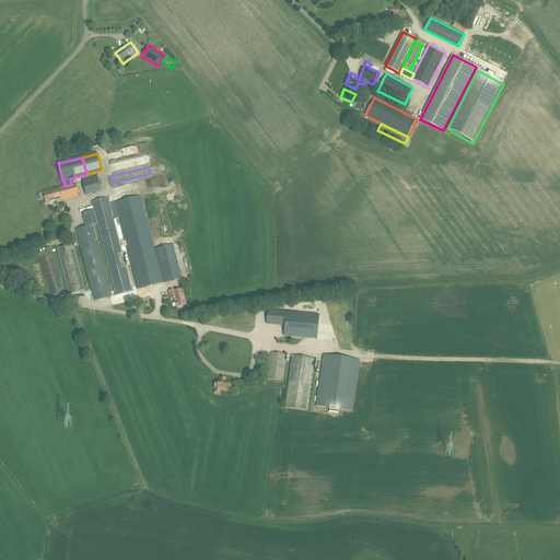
[(85,195),(101,191),(97,176),(83,179),(82,181),(85,195)]
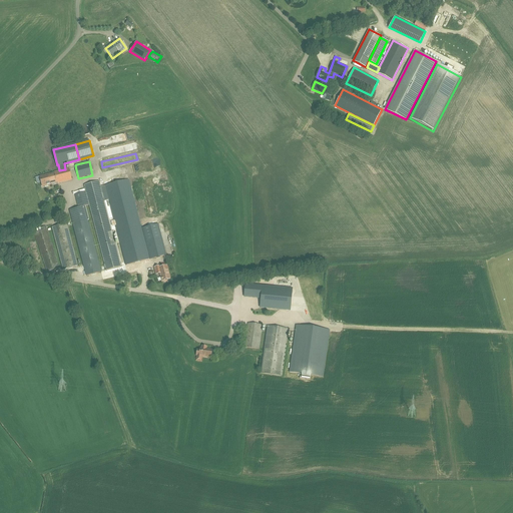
[(54,172),(39,176),(42,186),(57,182),(57,183),(71,179),(68,168),(65,169),(59,170),(54,172)]
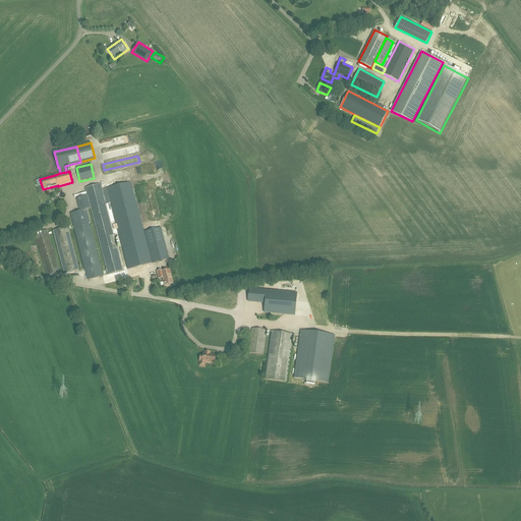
[(131,182),(103,189),(105,199),(106,204),(111,203),(116,224),(113,225),(114,231),(118,230),(128,270),(153,263),(151,256),(131,182)]
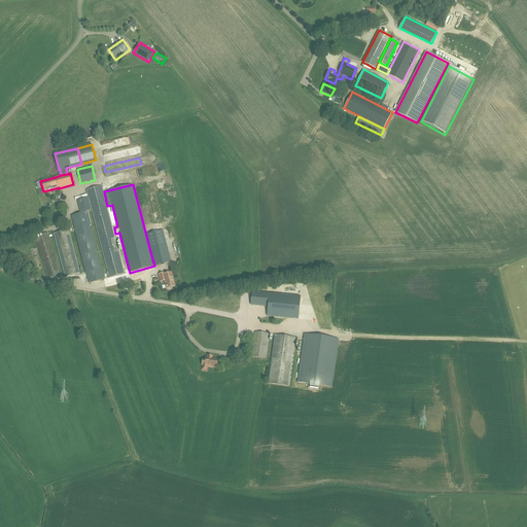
[(88,196),(91,206),(106,202),(104,191),(102,186),(86,190),(88,196)]
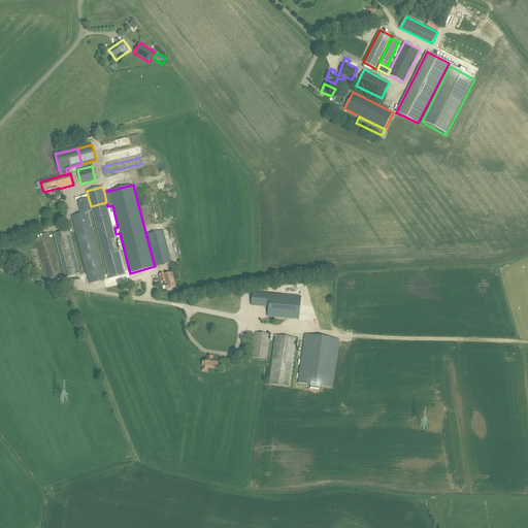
[(91,206),(88,196),(83,198),(85,207),(79,208),(80,213),(92,210),(91,206)]
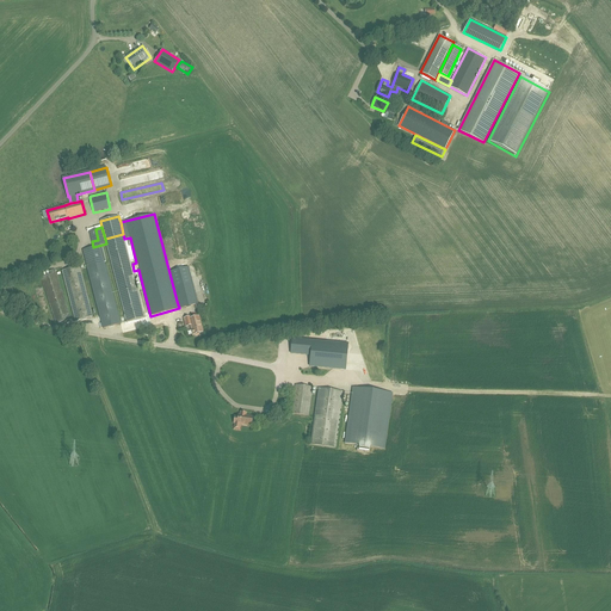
[(123,234),(105,239),(106,244),(127,322),(144,318),(124,239),(123,234)]
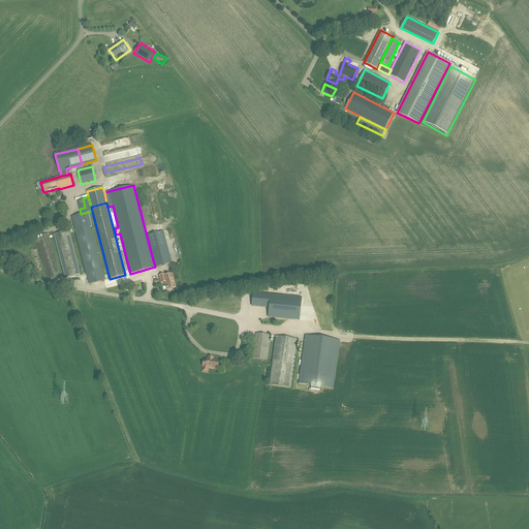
[(89,212),(71,216),(74,228),(90,225),(88,217),(90,216),(89,212)]
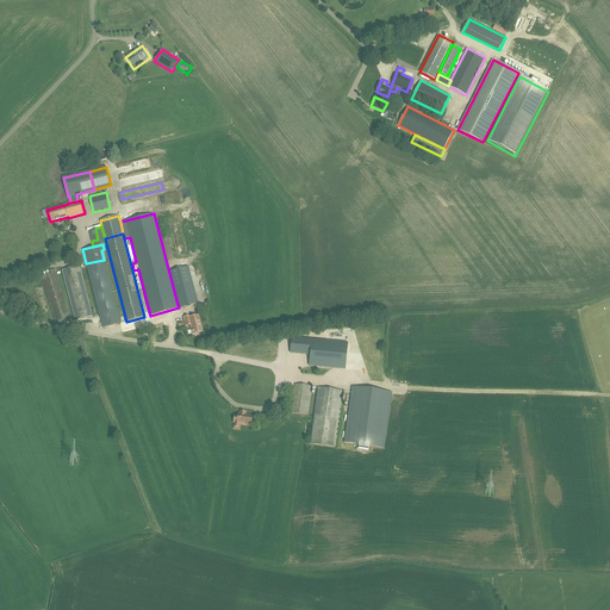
[(104,260),(86,263),(103,328),(120,323),(104,260)]
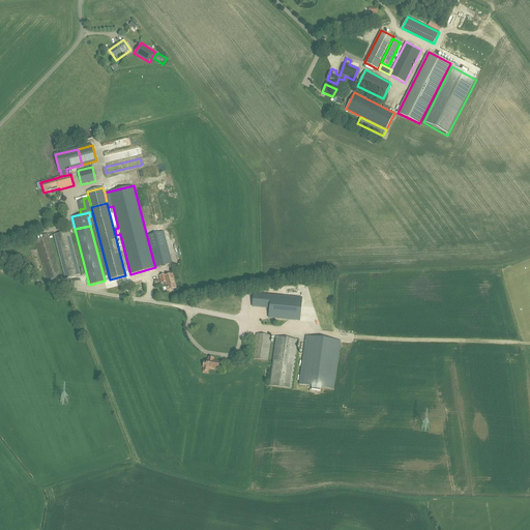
[(65,278),(80,274),(68,231),(54,235),(65,278)]
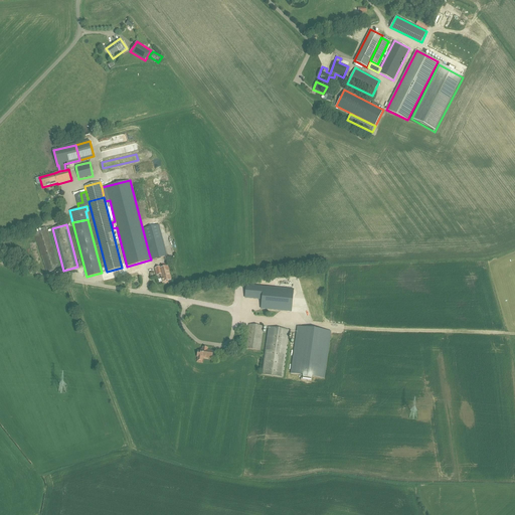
[(149,253),(151,260),(167,256),(162,238),(164,237),(162,232),(161,233),(159,224),(143,228),(149,253)]
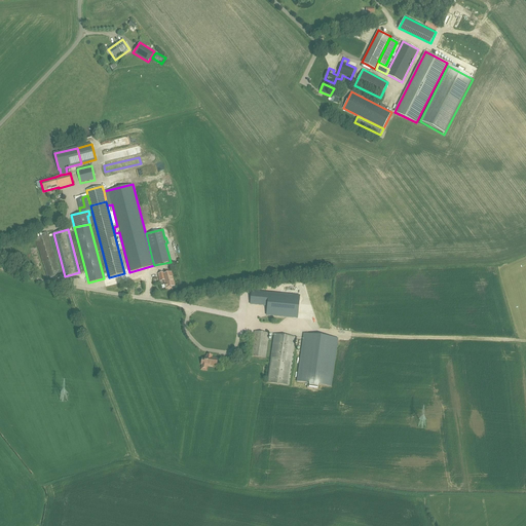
[(48,278),(61,274),(47,232),(42,233),(43,236),(36,238),(48,278)]
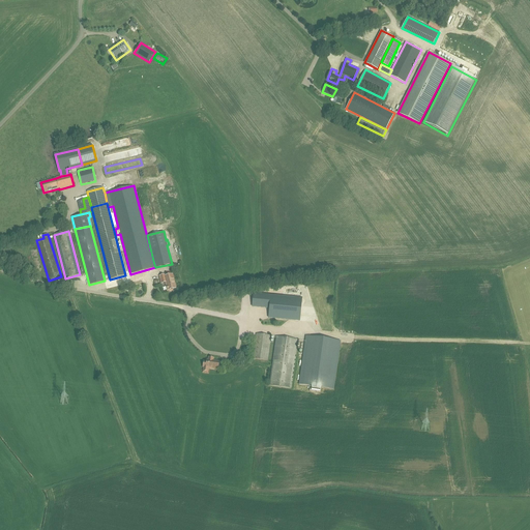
[(168,290),(176,288),(173,274),(166,276),(166,274),(159,276),(160,281),(165,280),(168,290)]
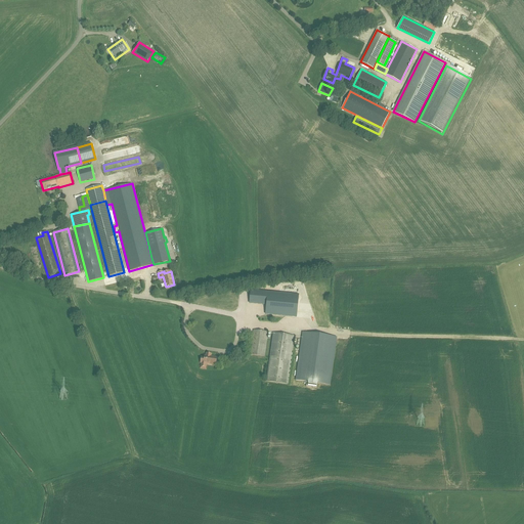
[(267,292),(251,291),(250,301),(266,303),(266,301),(267,292)]
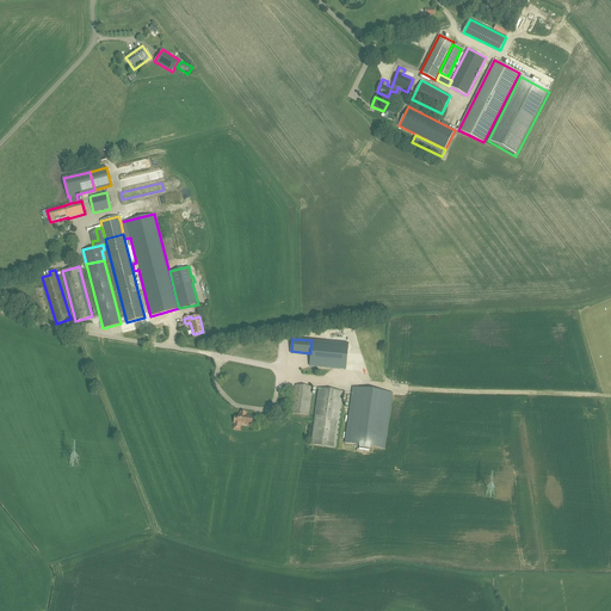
[(347,344),(315,340),(313,340),(310,356),(309,366),(345,370),(347,344)]
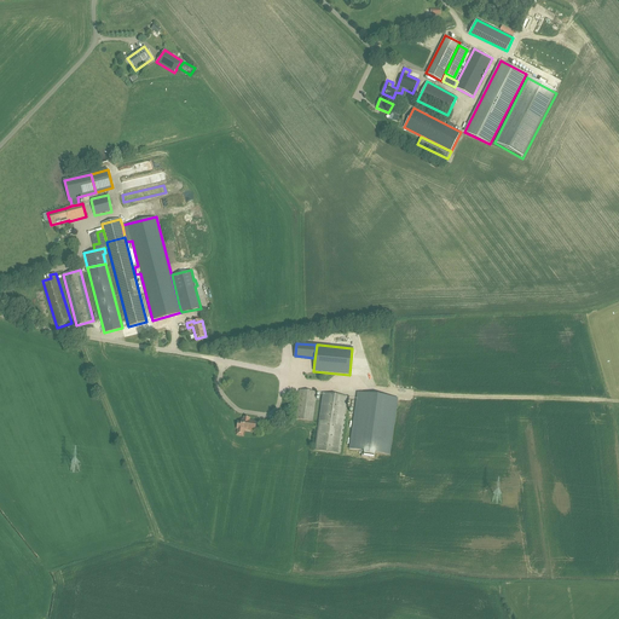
[(271,366),(284,366),(284,356),(265,356),(265,362),(271,362),(271,366)]
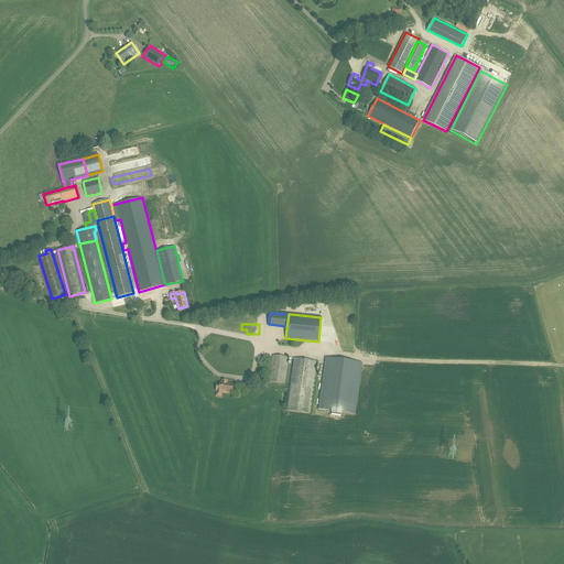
[(282,364),(289,367),(292,359),(282,355),(279,360),(283,361),(282,364)]
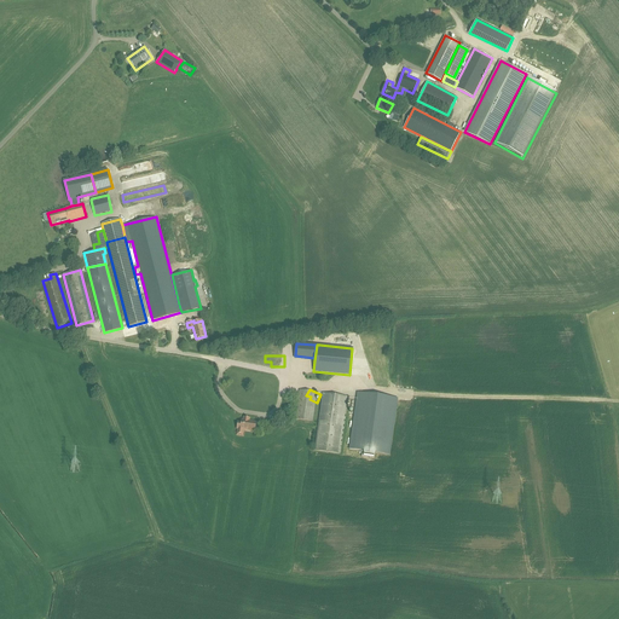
[(249,418),(244,417),(243,421),(242,420),(242,422),(238,422),(237,429),(237,434),(243,435),(244,429),(255,432),(256,422),(249,421),(249,418)]
